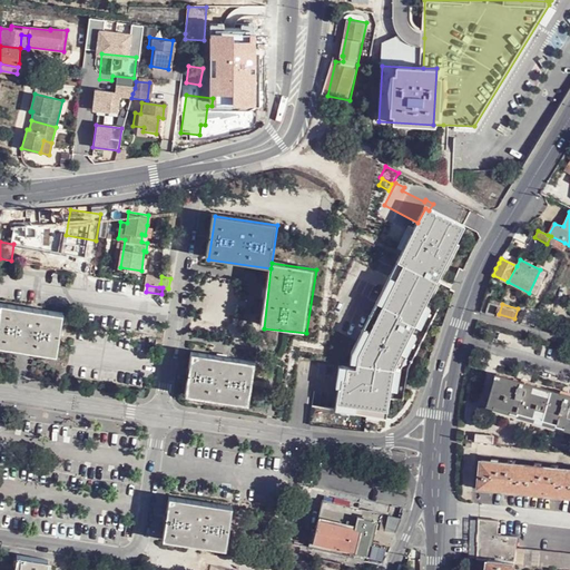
[(0,325),(0,349),(58,359),(65,315),(3,306),(0,325)]
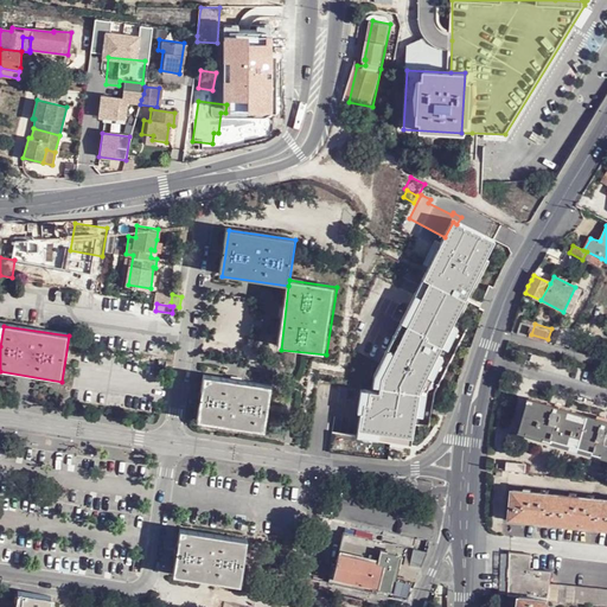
[(200,422),(267,433),(274,389),(208,378),(200,422)]
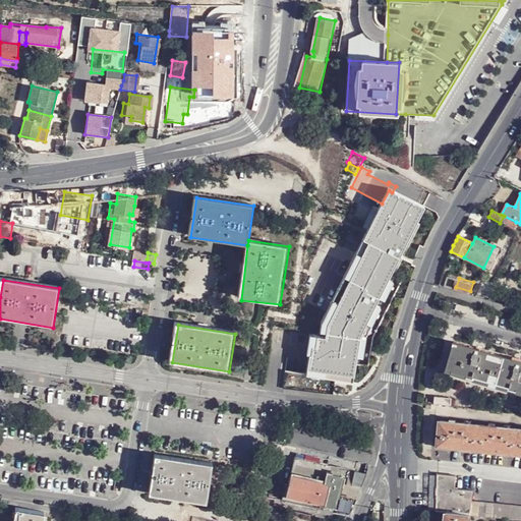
[(520,360),(454,343),(447,369),(520,390),(520,360)]
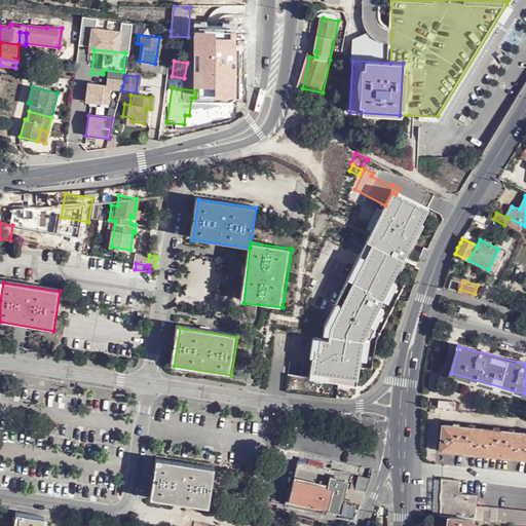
[(438,408),(439,408),(454,410),(455,410),(456,403),(439,401),(438,408)]
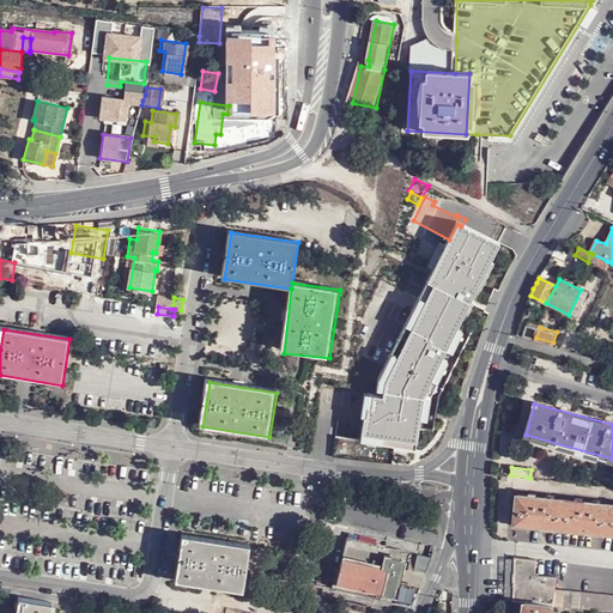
[(612,504),(519,496),(515,525),(612,534),(612,504)]
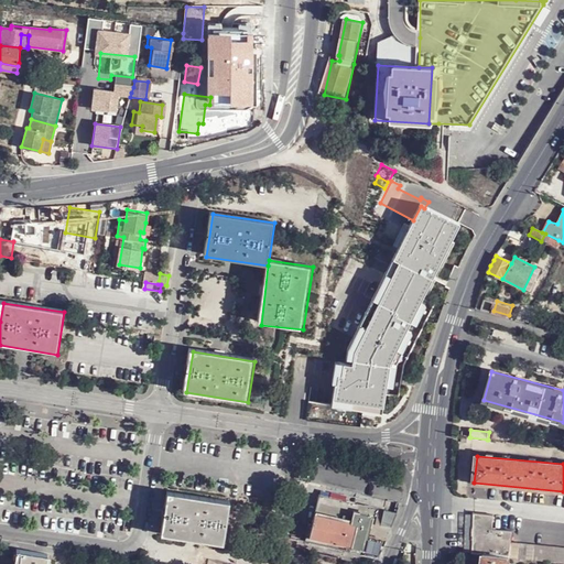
[(346,546),(368,552),(379,509),(321,495),(313,525),(308,524),(305,541),(345,551),(346,546)]
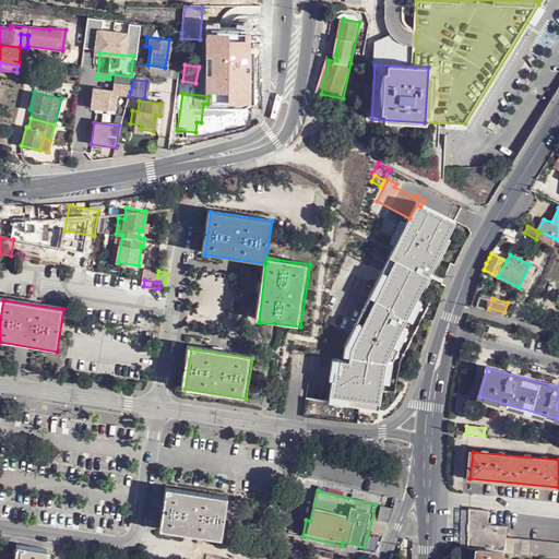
[(164,533),(225,542),(232,502),(170,492),(164,533)]
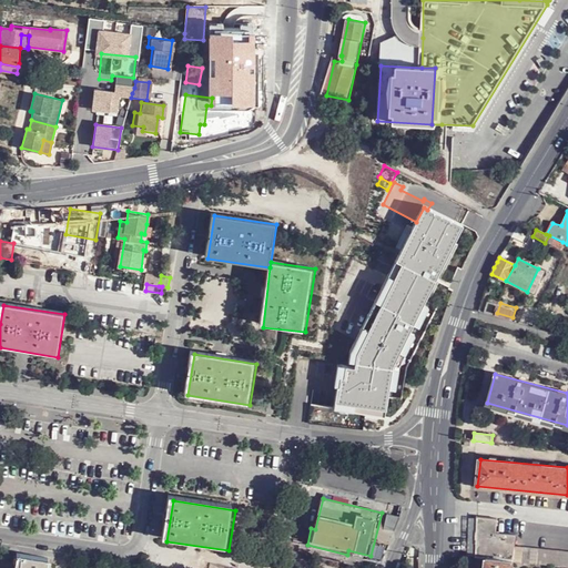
[(478,517),(474,557),(487,559),(494,559),(497,533),(498,519),(478,517)]
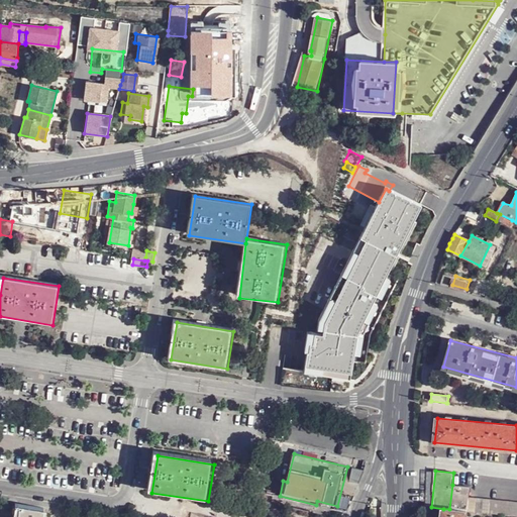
[(468,512),(469,498),(471,487),(452,485),(449,509),(468,512)]
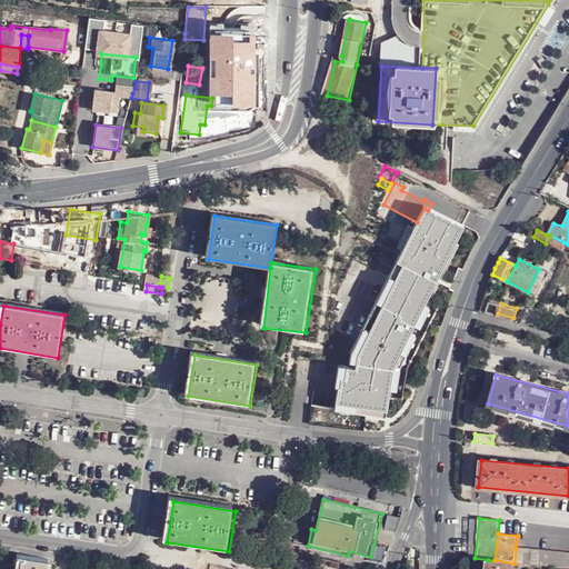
[(515,563),(568,568),(568,553),(516,548),(515,563)]
